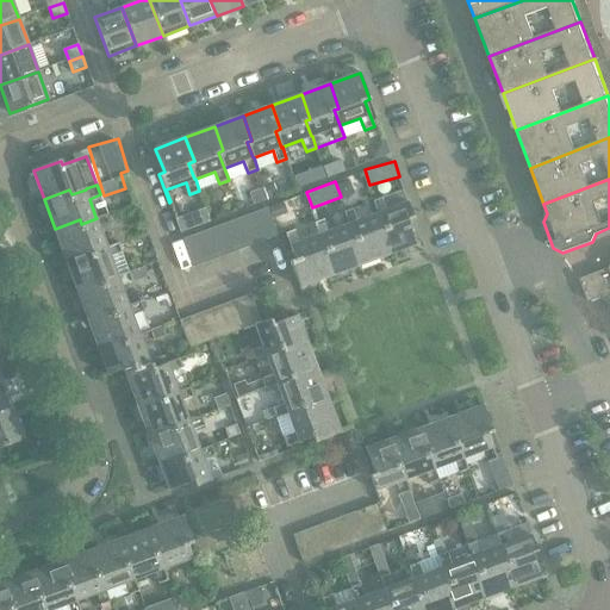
[(379,230),(387,255),(417,244),(409,219),(414,218),(403,191),(402,192),(405,203),(387,210),(383,198),(373,201),(378,213),(384,229),(379,230)]
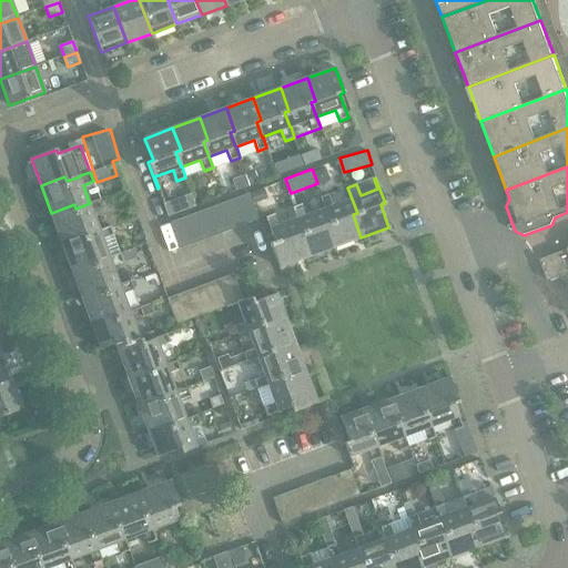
[(193,193),(166,202),(170,214),(196,205),(193,193)]
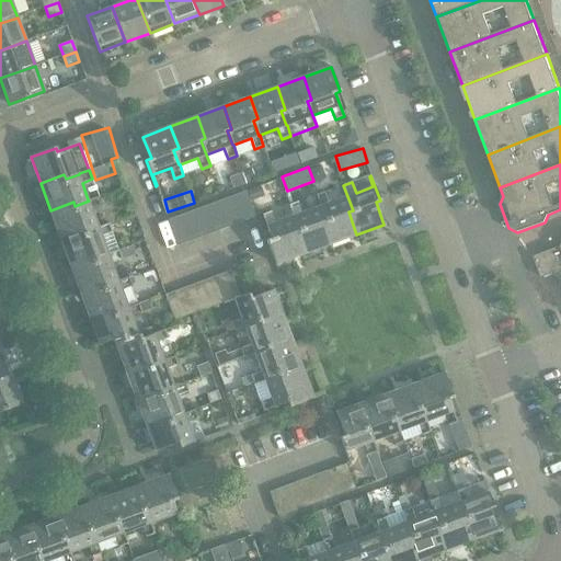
[(245,192),(233,195),(243,221),(255,217),(245,192)]
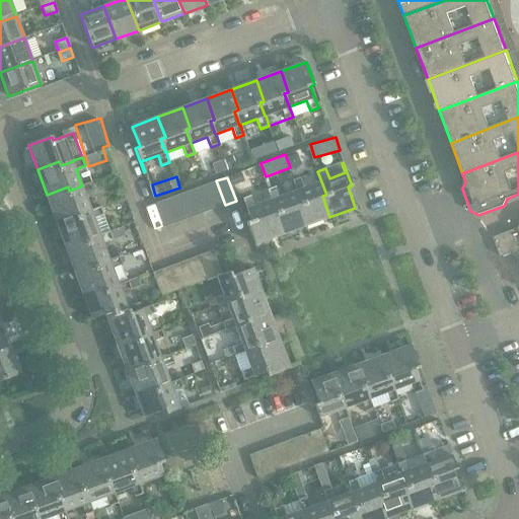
[(297,205),(305,226),(329,217),(322,196),(326,195),(321,181),(304,188),(300,177),(293,180),(296,191),(297,191),(301,204),(297,205)]
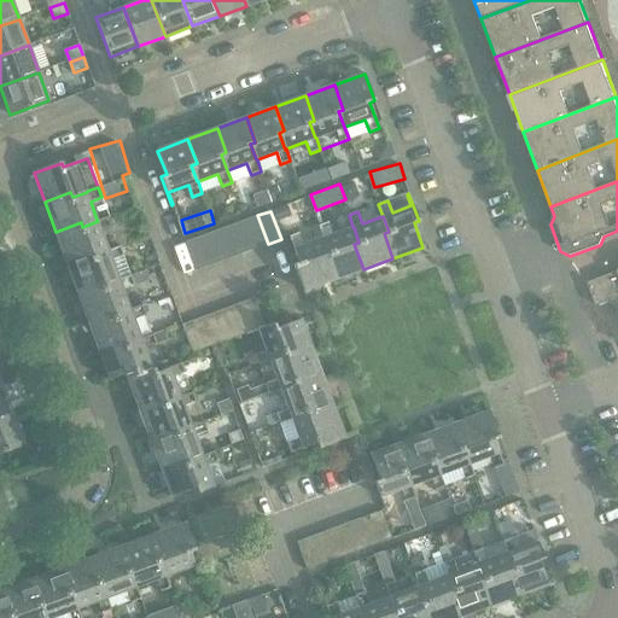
[(268,244),(257,215),(243,221),(252,250),(268,244)]
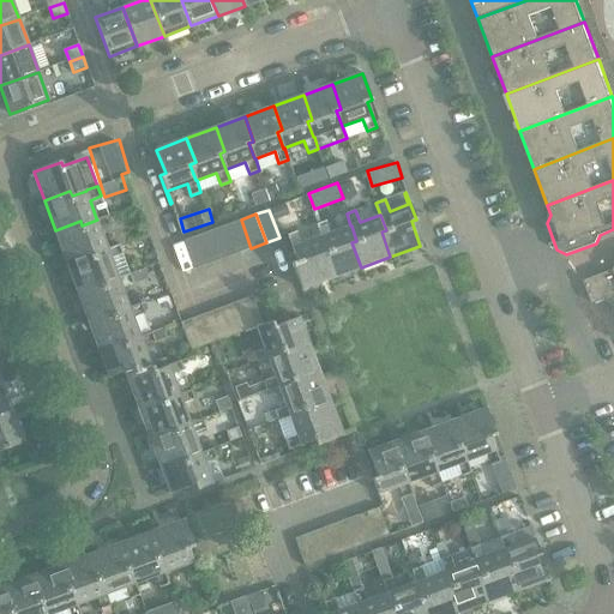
[(55,230),(66,259),(91,250),(92,254),(108,250),(108,248),(101,229),(112,224),(108,215),(96,218),(97,220),(82,226),(80,221),(55,230)]
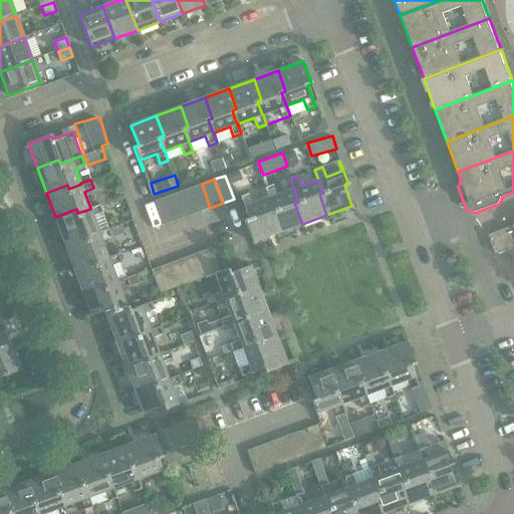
[(202,184),(190,189),(199,212),(210,208),(202,184)]
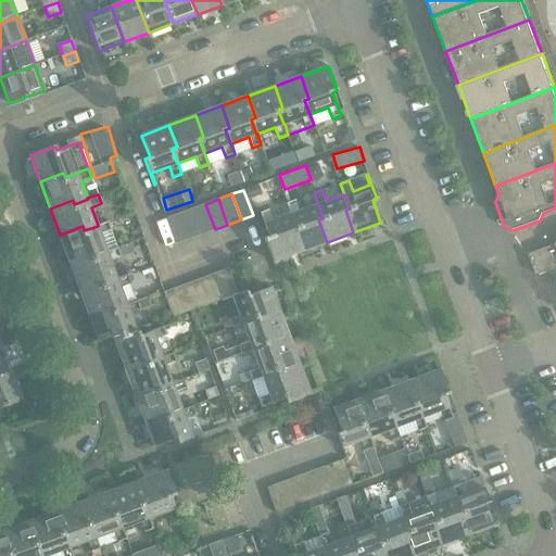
[(288,203),(291,213),(292,213),(297,228),(292,229),(300,252),(327,242),(318,219),(323,218),(318,204),(317,204),(300,211),(295,200),(288,203)]
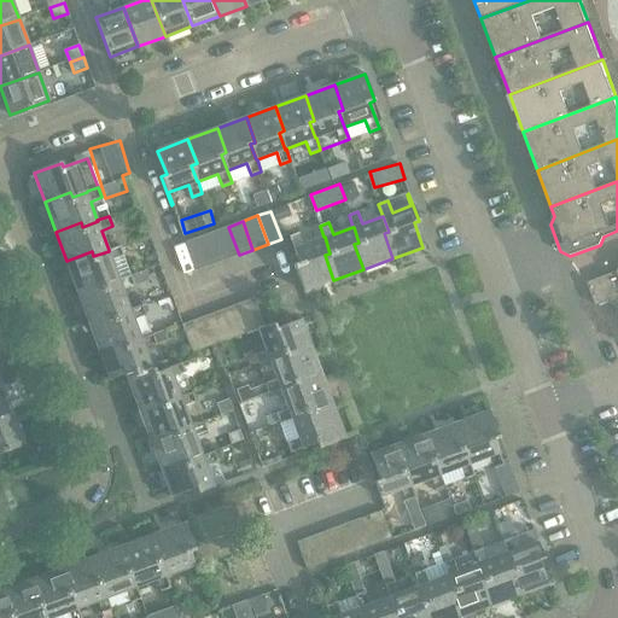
[(225,261),(239,255),(228,227),(214,232),(225,261)]
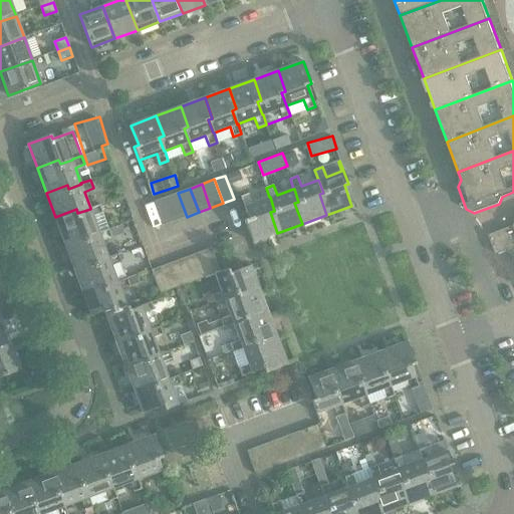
[(178,193),(166,197),(175,221),(187,217),(178,193)]
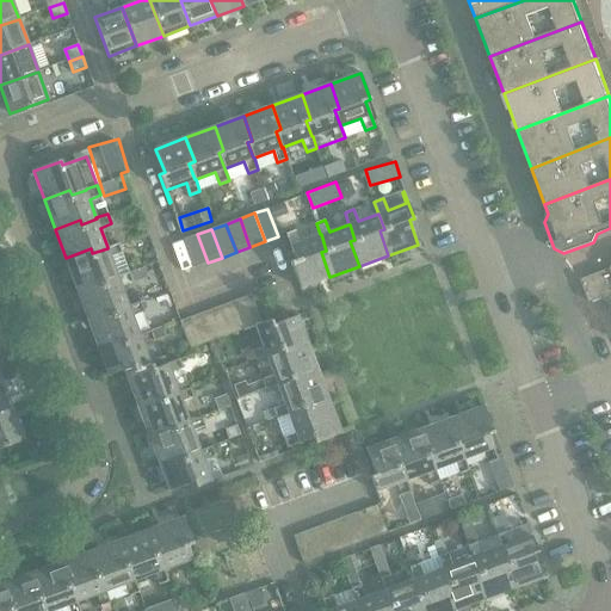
[(290,261),(296,278),(300,288),(329,277),(321,252),(326,251),(321,234),(320,234),(300,242),(296,230),(285,234),(295,259),(290,261)]
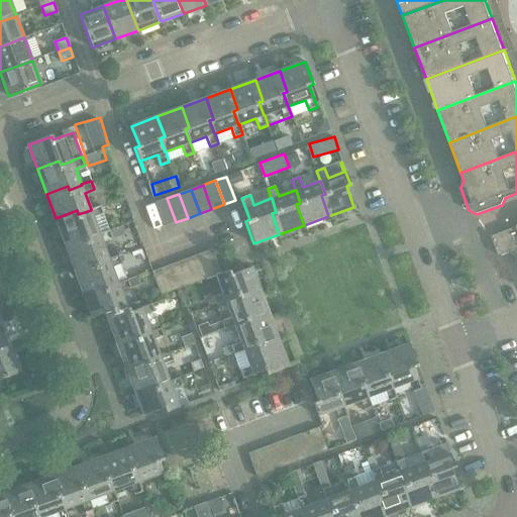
[(164,226),(176,222),(167,198),(154,203),(164,226)]
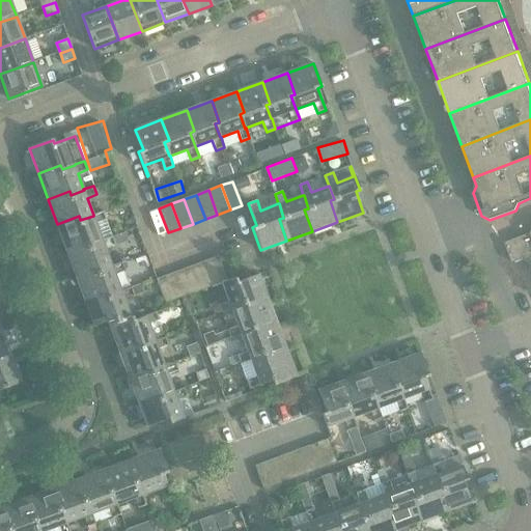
[(57,224),(65,249),(88,242),(89,246),(103,241),(96,223),(106,220),(103,212),(93,215),(93,216),(80,220),(79,216),(57,224)]
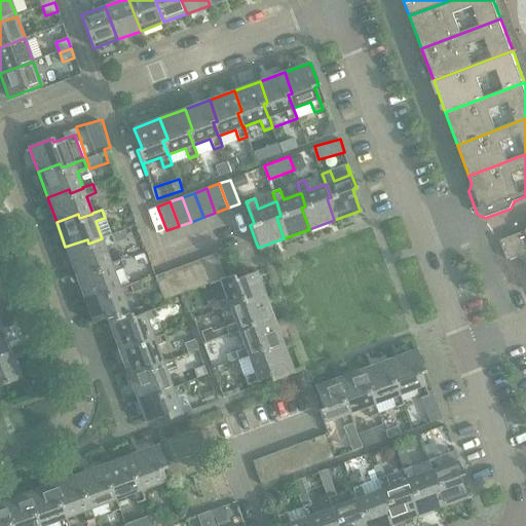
[(519,260),(520,260),(523,261),(524,261),(525,265),(525,231),(501,241),(509,261),(517,258),(518,259),(519,260)]
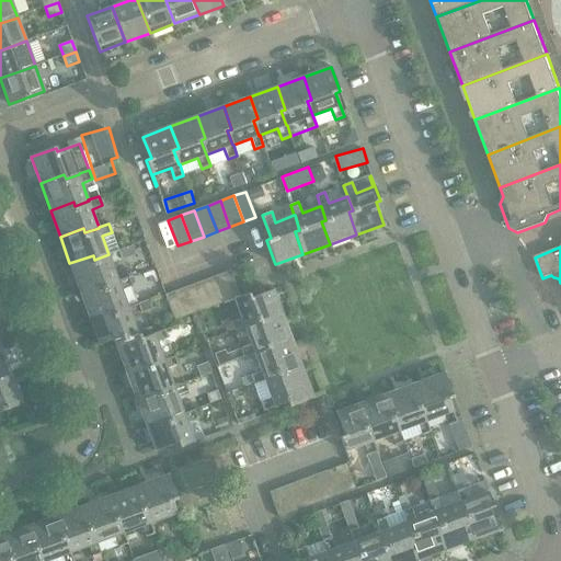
[(93,255),(69,263),(79,290),(103,282),(104,286),(118,281),(112,263),(122,259),(118,250),(109,254),(94,260),(93,255)]
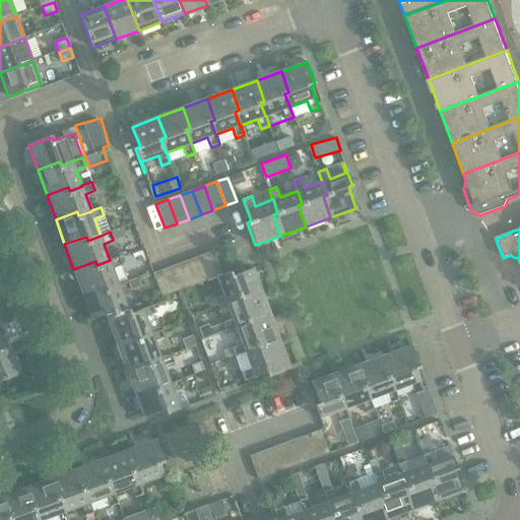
[(201,256),(210,279),(222,275),(213,251),(201,256)]
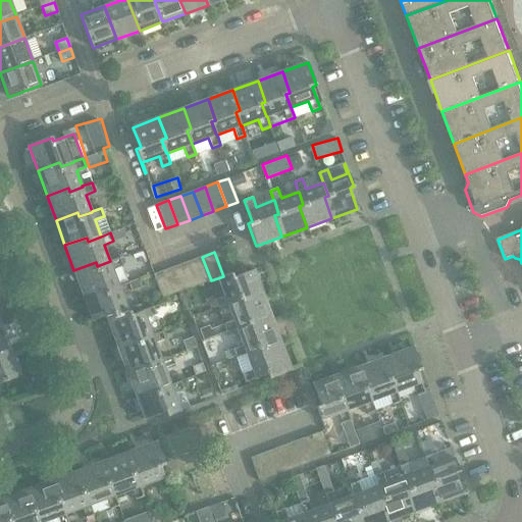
[(96,262),(73,270),(83,295),(105,286),(106,292),(119,286),(113,269),(122,265),(119,257),(110,261),(97,266),(96,262)]
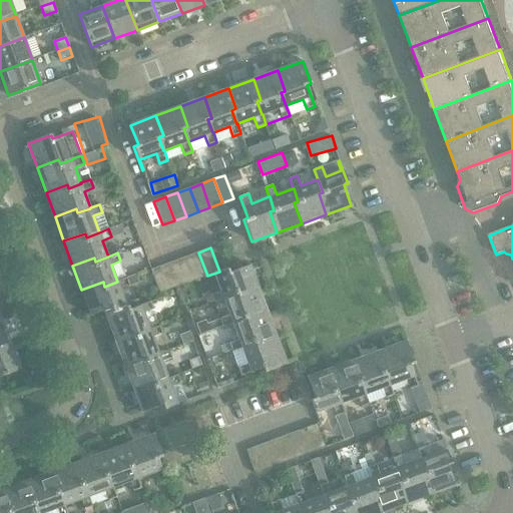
[(198,252),(186,257),(195,280),(204,277),(207,276),(198,252)]
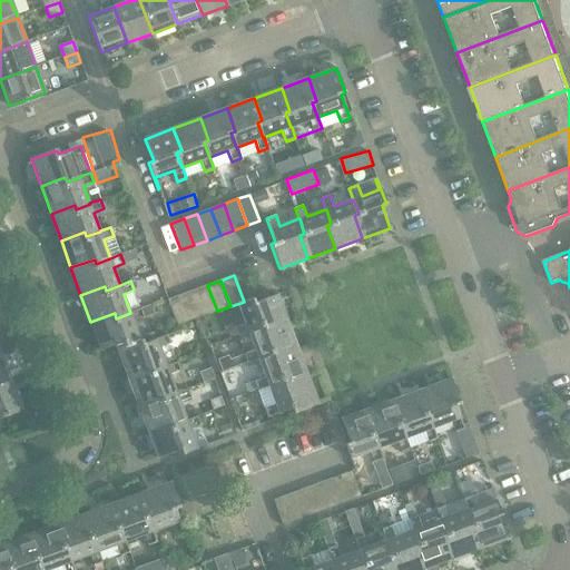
[(195,290),(205,315),(217,311),(207,285),(195,290)]
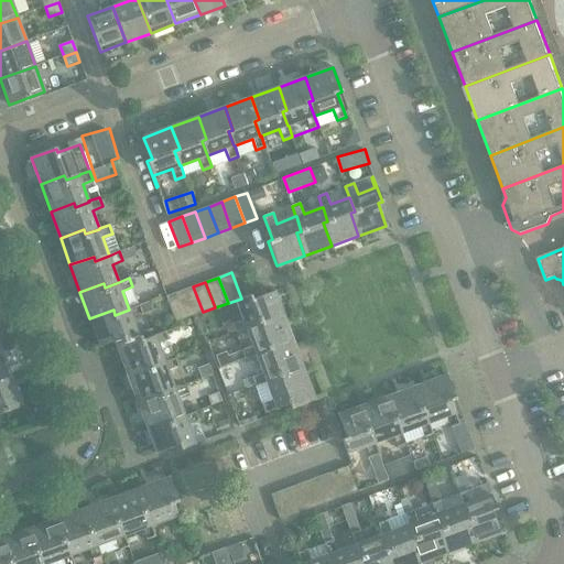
[(193,286),(180,291),(190,317),(203,312),(193,286)]
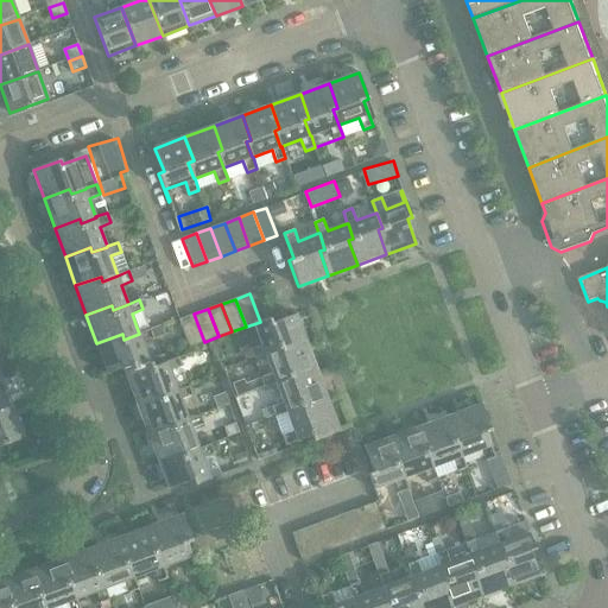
[(190,347),(204,342),(194,314),(179,320),(190,347)]
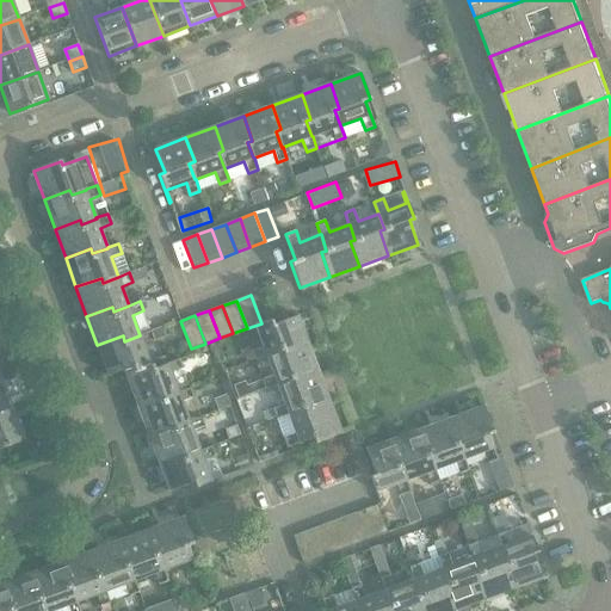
[(261,323),(247,328),(244,329),(244,332),(257,328),(263,346),(252,350),(255,359),(266,356),(266,355),(282,350),(284,355),(309,345),(297,315),(272,325),(271,320),(261,323)]
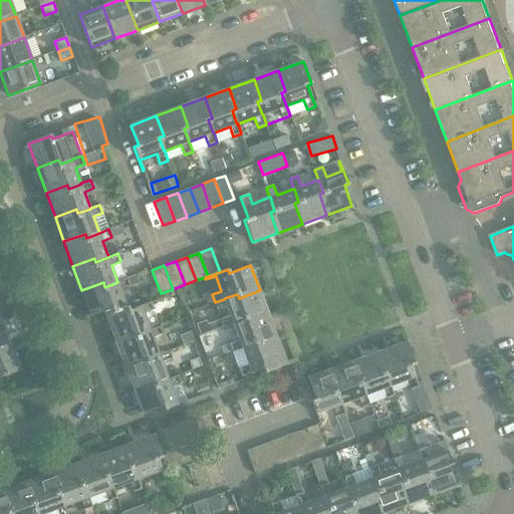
[(105,310),(106,313),(126,305),(120,289),(130,286),(126,278),(117,282),(104,287),(103,282),(81,290),(91,316),(105,310)]
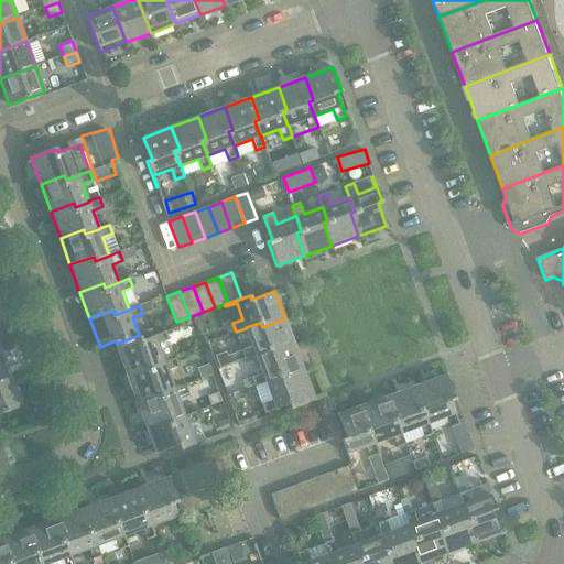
[(294,346),(285,318),(262,327),(260,323),(246,327),(246,328),(252,346),(242,349),(246,358),(256,355),(271,349),(272,355),(294,346)]
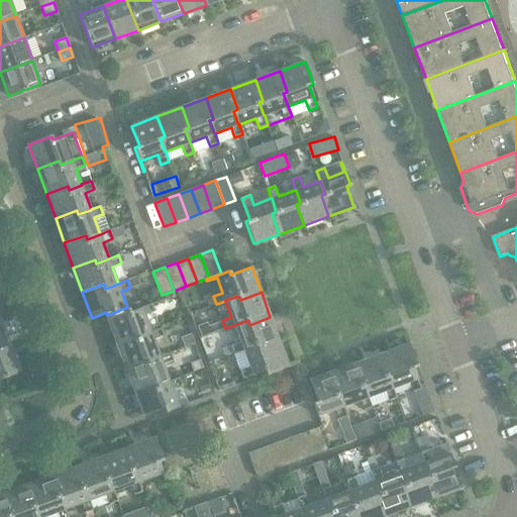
[(107,315),(116,341),(137,333),(138,337),(151,332),(145,315),(154,312),(151,304),(129,312),(127,307),(107,315)]
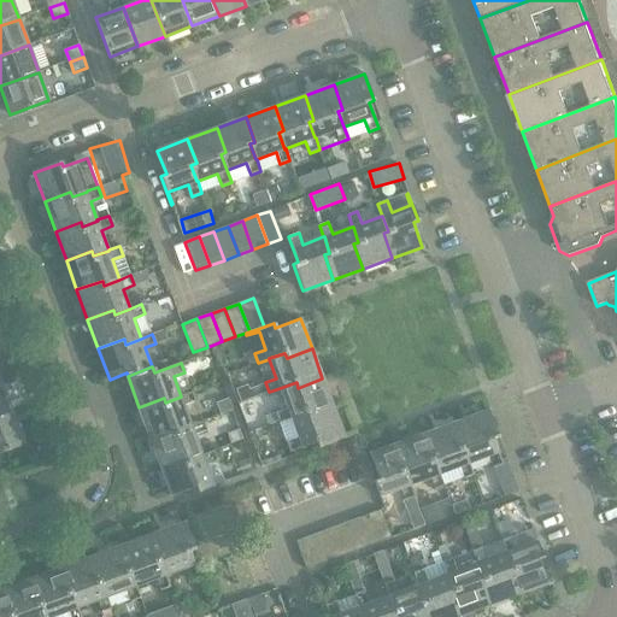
[(280,423),(292,418),(307,412),(309,417),(333,409),(322,378),(298,388),(297,382),(280,388),(287,409),(276,412),(280,423)]
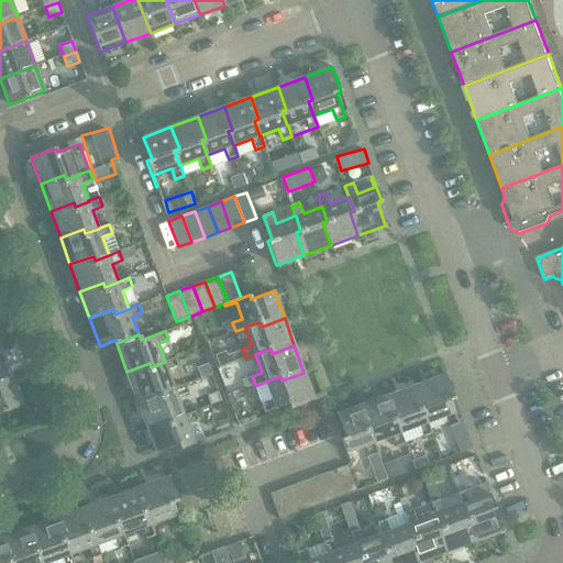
[(0,381),(12,377),(2,350),(0,350),(0,381)]
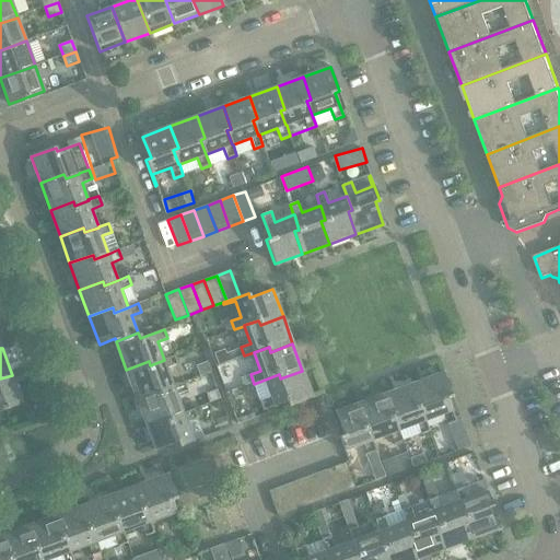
[(126,370),(136,396),(159,387),(160,393),(174,387),(174,386),(167,369),(177,365),(174,356),(164,360),(150,365),(149,361),(126,370)]
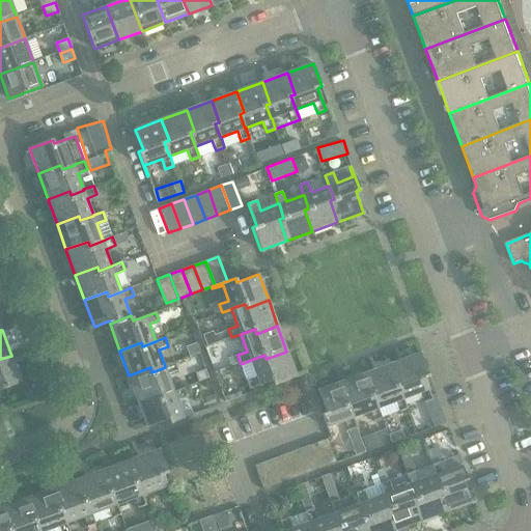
[(297,378),(286,352),(266,359),(264,355),(251,360),(257,378),(247,381),(250,389),(271,382),(273,386),(297,378)]
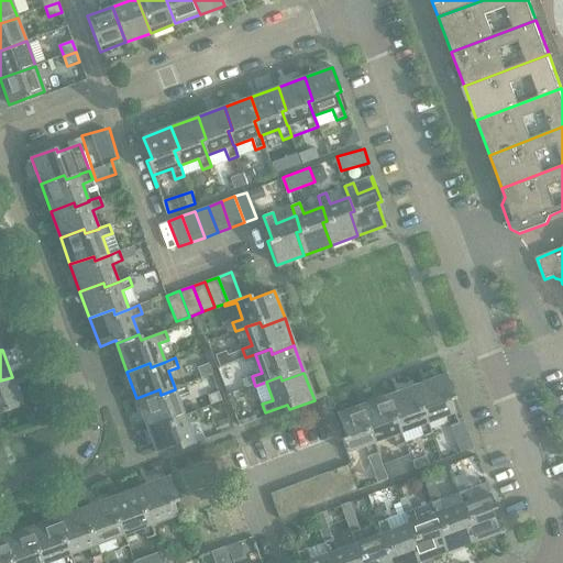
[(445,375),(418,385),(427,407),(422,409),(428,423),(429,423),(446,417),(451,428),(459,424),(450,400),(454,399),(445,375)]
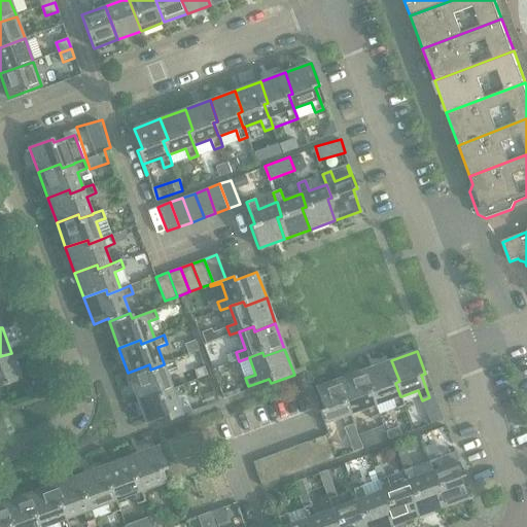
[(0,386),(21,378),(11,353),(0,356),(0,386)]
